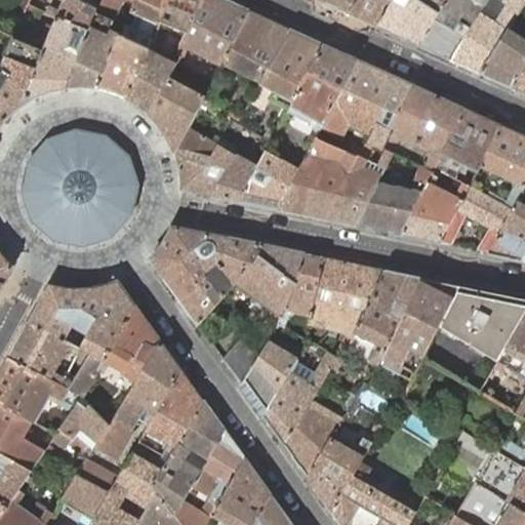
[(30,0),(29,5),(43,11),(57,18),(66,0),(30,0)]
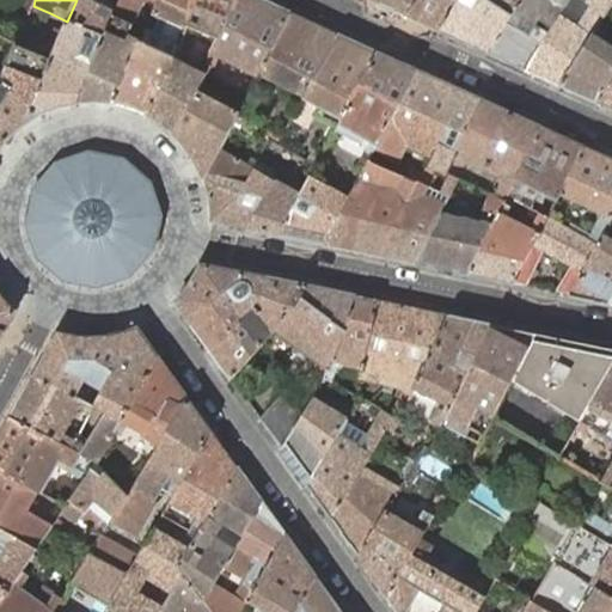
[(120,0),(77,0),(67,22),(75,25),(78,19),(99,30),(97,36),(103,38),(112,16),(120,0)]
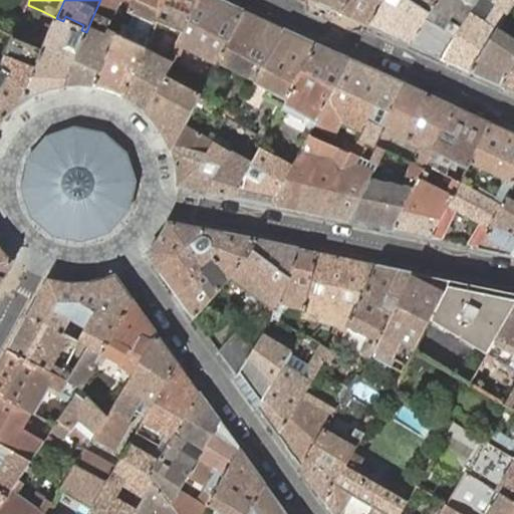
[(134,0),(100,0),(94,13),(112,21),(122,0),(124,0),(133,3),(134,0)]
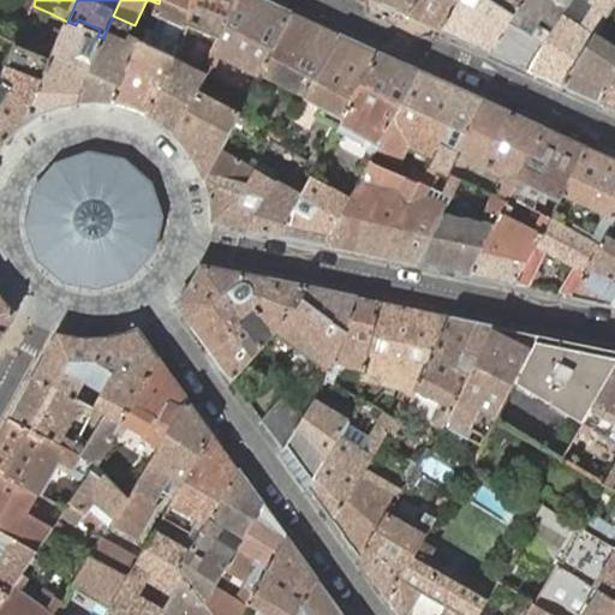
[(199,0),(160,0),(159,4),(154,16),(161,19),(159,23),(154,33),(180,46),(181,43),(189,27),(199,0)]
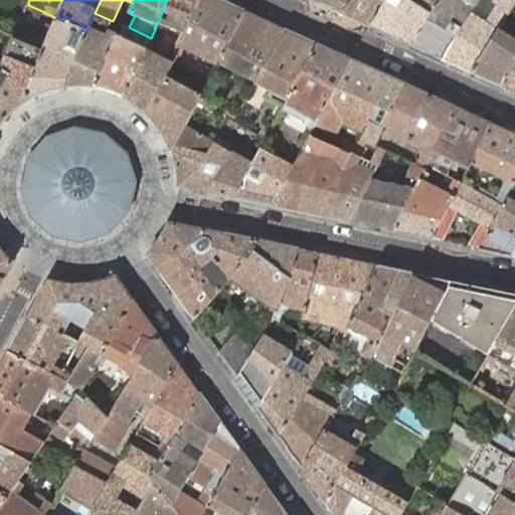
[(200,0),(167,0),(158,22),(185,31),(200,0)]
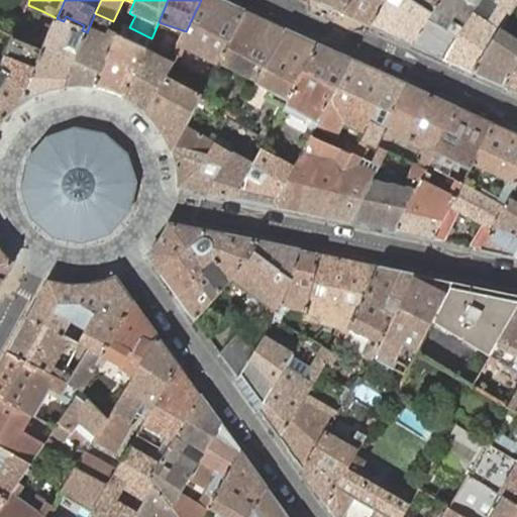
[(245,11),(221,0),(201,0),(186,31),(179,44),(178,46),(176,54),(179,56),(176,61),(186,66),(189,68),(193,61),(182,55),(186,47),(217,65),(245,11)]
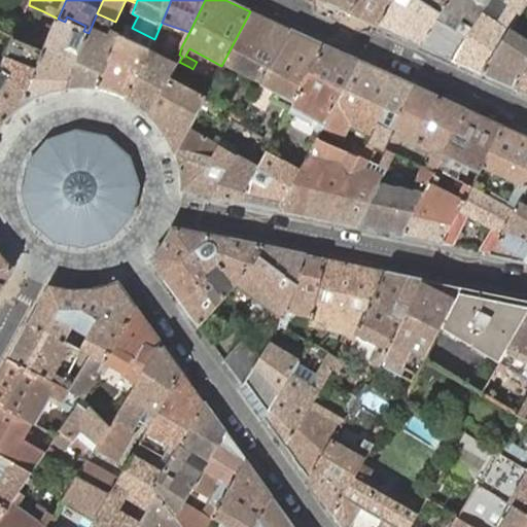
[(526,0),(321,0),(353,14),(362,0),(526,0)]
